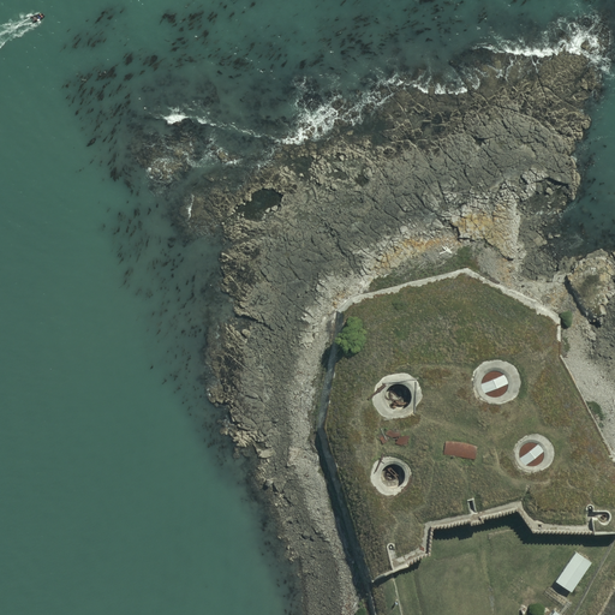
[(508,380),(506,376),(502,374),(497,372),(494,371),(489,374),(485,376),(483,380),(482,384),(482,388),(484,393),(487,396),(491,398),(495,399),(500,398),(503,395),(507,393),(508,388),(509,384),(508,380)]
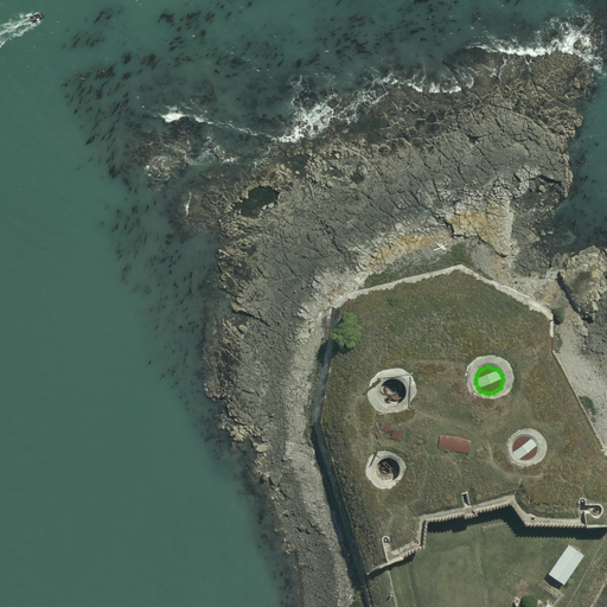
[(406,397),(407,394),(406,389),(404,385),(401,382),(397,379),(393,379),(389,381),(384,383),(382,387),(381,390),(379,395),(382,398),(384,402),(388,404),(393,406),(396,406),(401,404),(403,401),(406,397)]
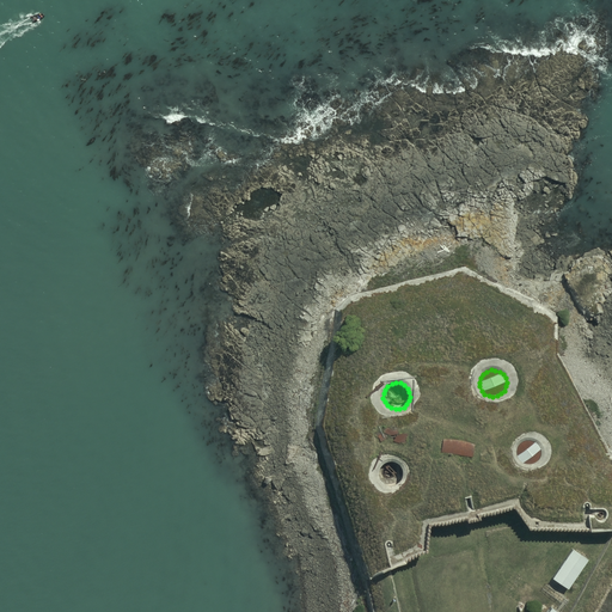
[(475,444),(444,439),(441,451),(472,457),(475,444)]
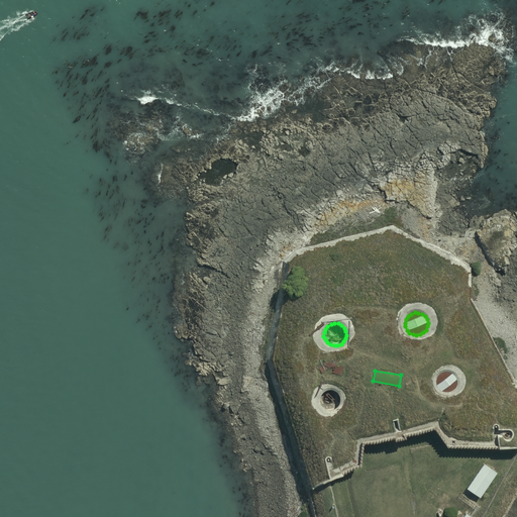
[(456,379),(454,376),(452,374),(449,374),(445,374),(442,375),(439,377),(438,380),(437,384),(438,387),(440,390),(442,392),(446,393),(449,393),(452,392),(454,390),(456,388),(457,385),(457,382),(456,379)]
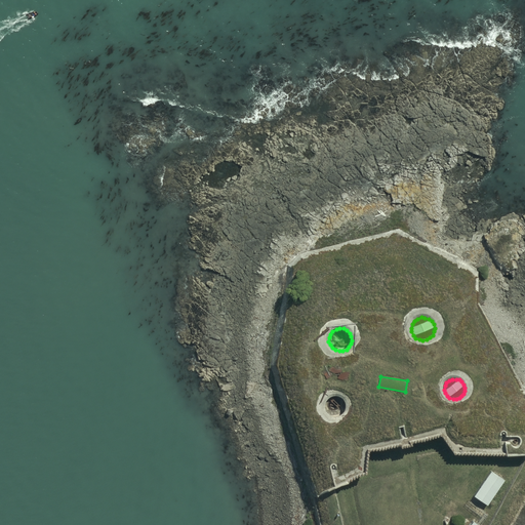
[(328,415),(331,417),(334,418),(338,417),(341,416),(344,414),(346,411),(347,407),(346,404),(345,401),(341,398),(338,397),(335,397),(331,397),(328,399),(326,402),(325,405),(325,409),(326,412),(328,415)]
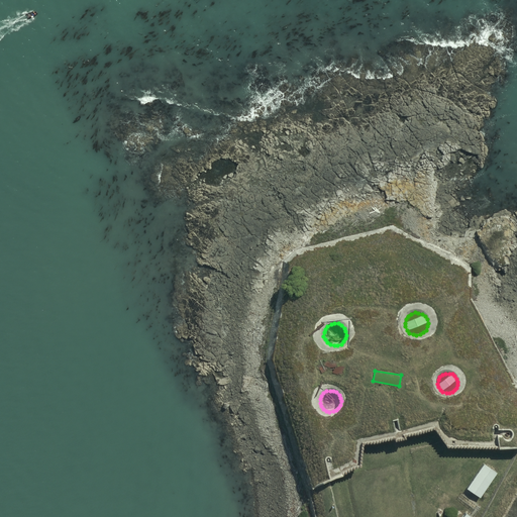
[(496,471),(483,461),(466,487),(480,496),(496,471)]
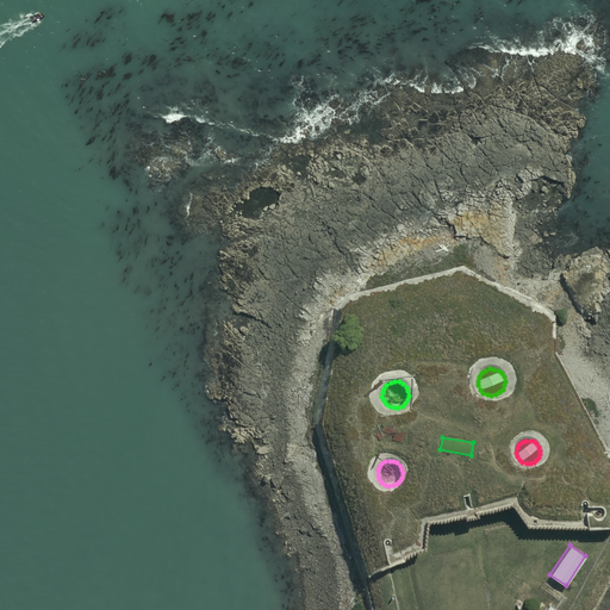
All buildings are outlined.
